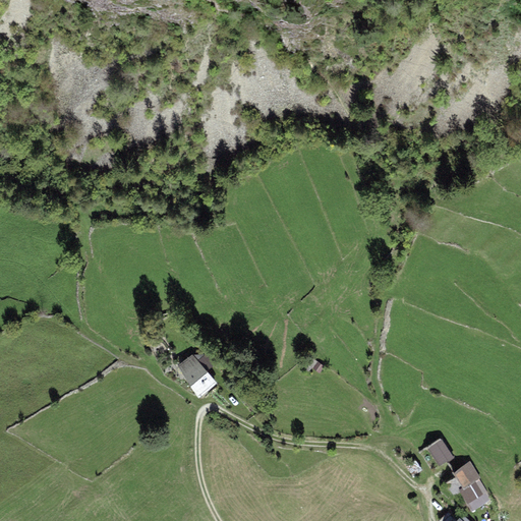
[(195,351),(208,368),(217,362),(205,346),(195,351)]
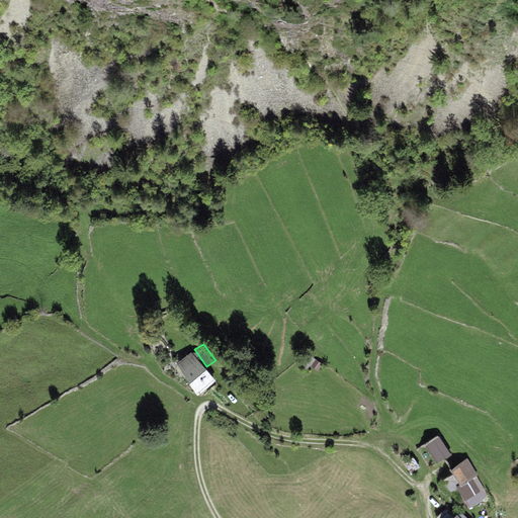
[(194,349),(177,361),(198,391),(216,378),(206,366),(194,349)]
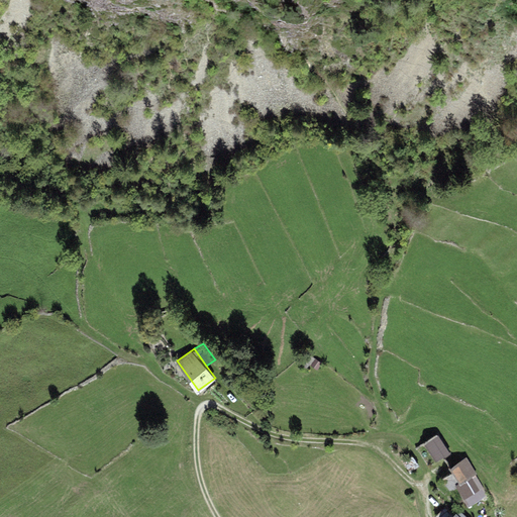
[(308,349),(298,360),(306,368),(316,357),(308,349)]
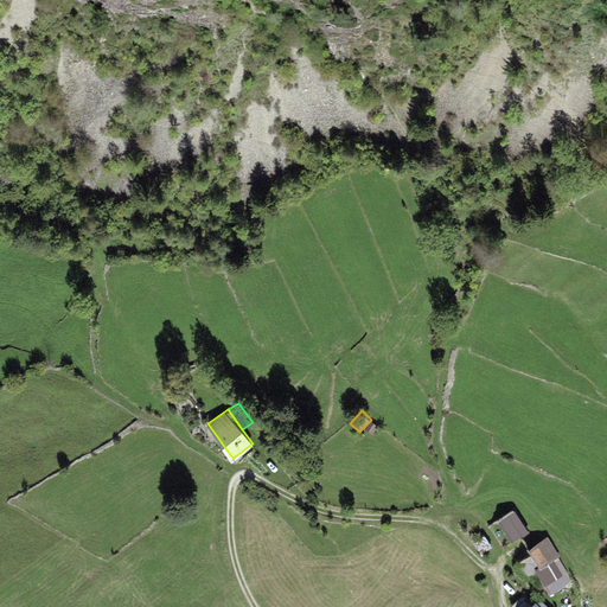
[(374,433),(378,426),(372,421),(368,428),(374,433)]
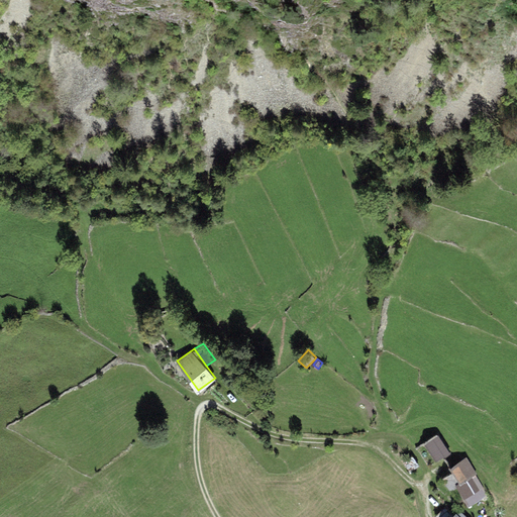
[(438,432),(423,444),(433,462),(450,452),(438,432)]
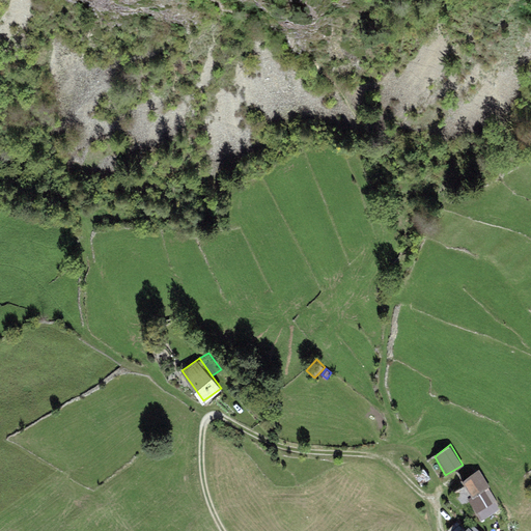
[(415,474),(419,481),(423,479),(424,480),(429,477),(423,469),(415,474)]
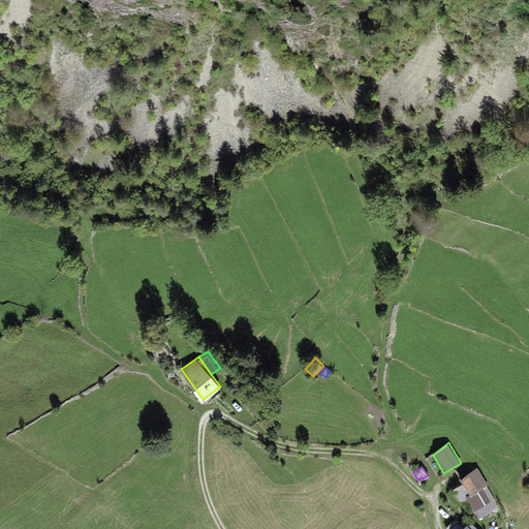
[(477,467),(461,475),(471,492),(487,485),(489,485),(477,467)]
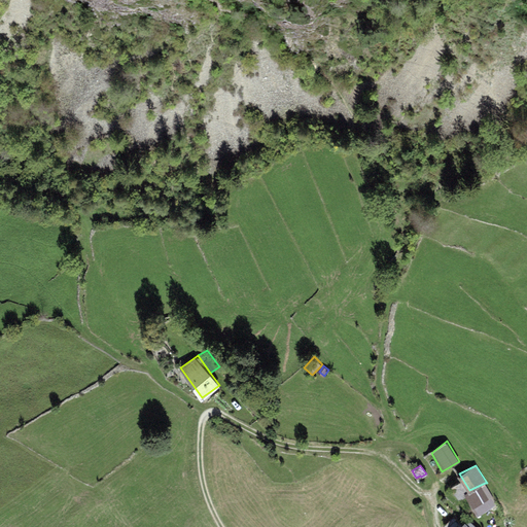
[(478,515),(497,504),(485,483),(469,490),(465,493),(478,515)]
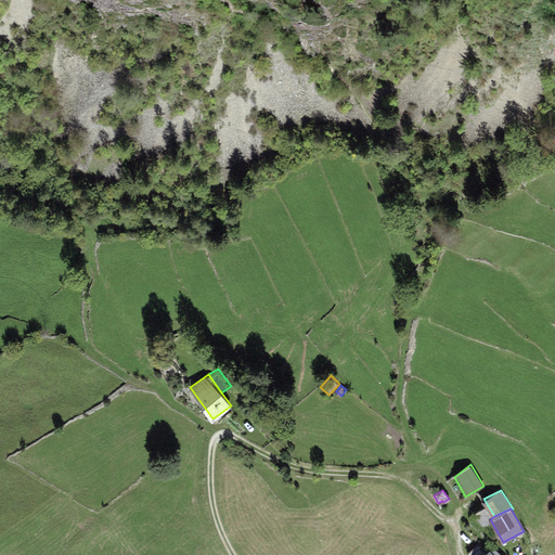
All buildings are outlined.
